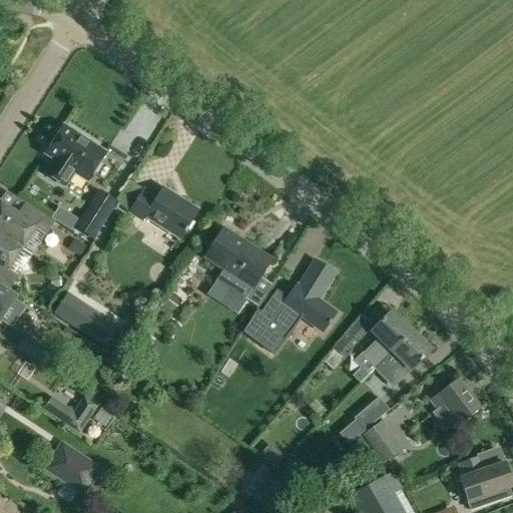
[(45,155),(87,182),(105,154),(64,126),(45,155)]
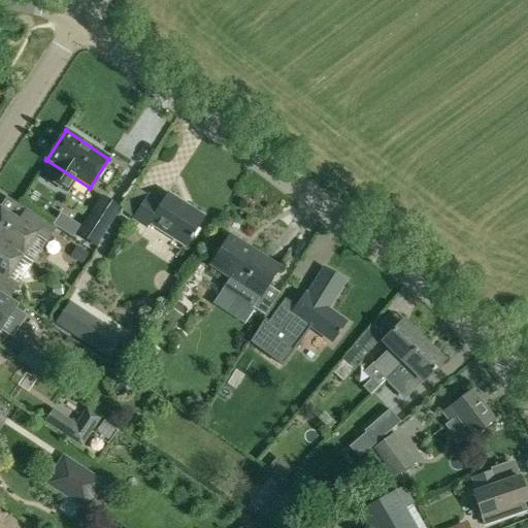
[(134,220),(145,227),(149,223),(185,245),(203,218),(169,196),(163,206),(149,197),(134,220)]
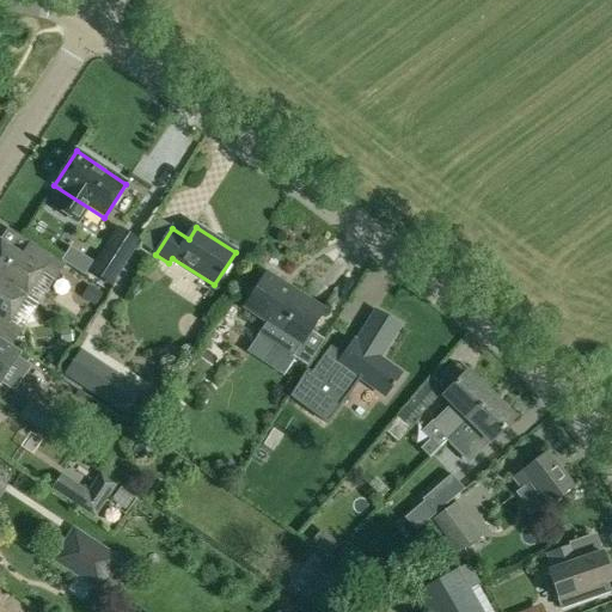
[(118,230),(90,271),(110,285),(138,242),(118,230)]
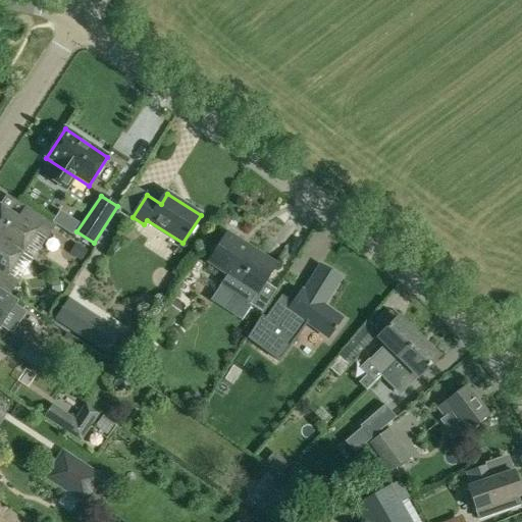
[(0,206),(0,239),(22,254),(37,232),(47,239),(55,226),(24,208),(18,218),(0,206)]
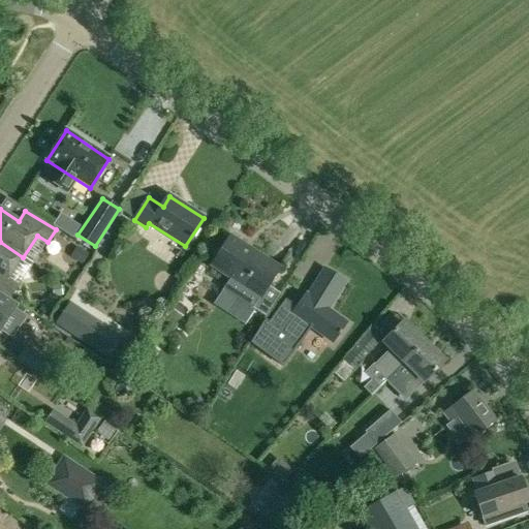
[(68,222),(61,234),(70,240),(79,228),(68,222)]
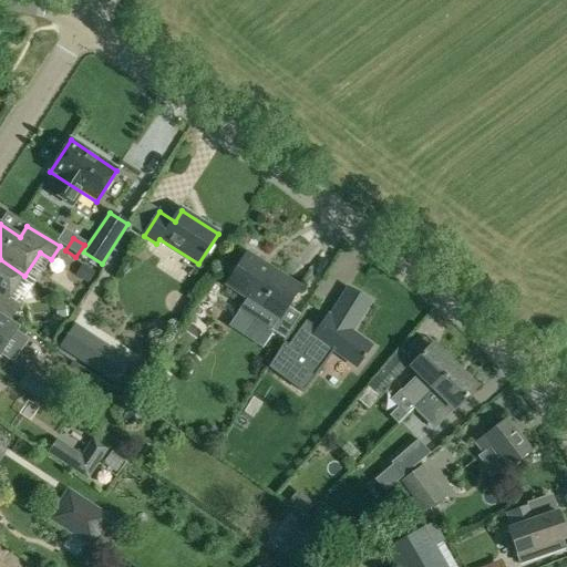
[(228,287),(249,300),(243,310),(284,337),(297,317),(286,309),(300,288),(248,255),(228,287)]
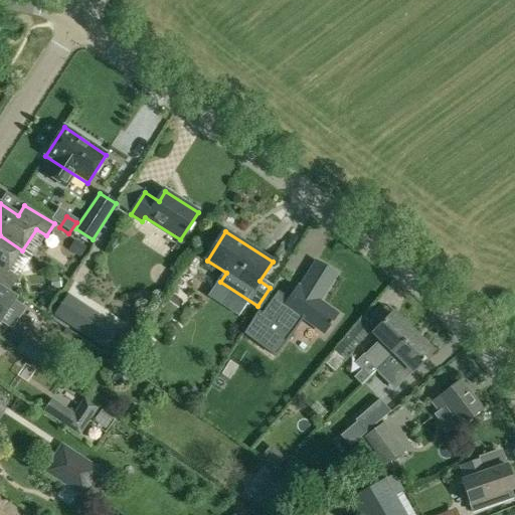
[(22,250),(0,235),(0,283),(10,290),(19,278),(9,272),(22,250)]
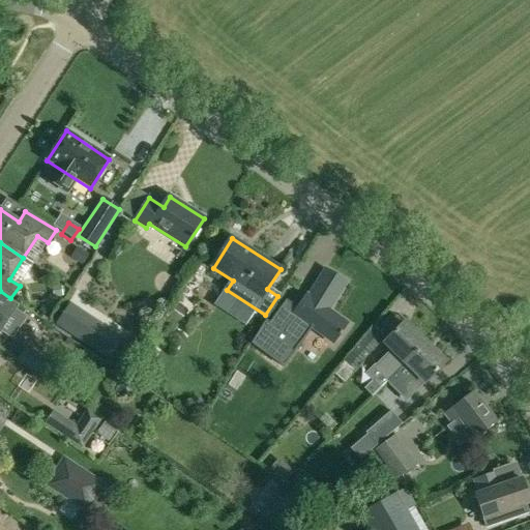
[(89,255),(78,248),(71,258),(83,265),(89,255)]
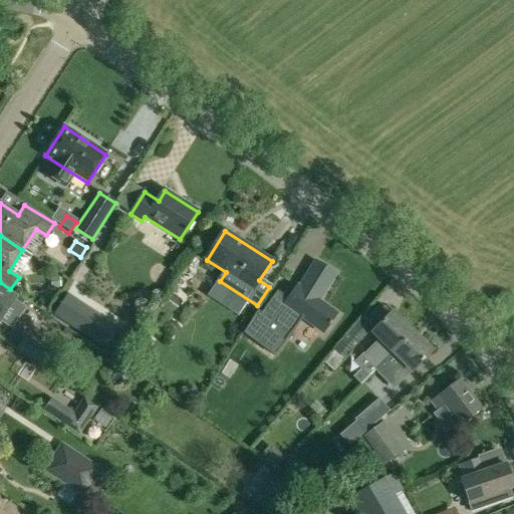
[(275,356),(302,317),(323,331),(335,314),(317,301),(334,275),(315,263),(299,287),(297,285),(288,299),(278,291),(262,314),(258,311),(244,332),(275,356)]
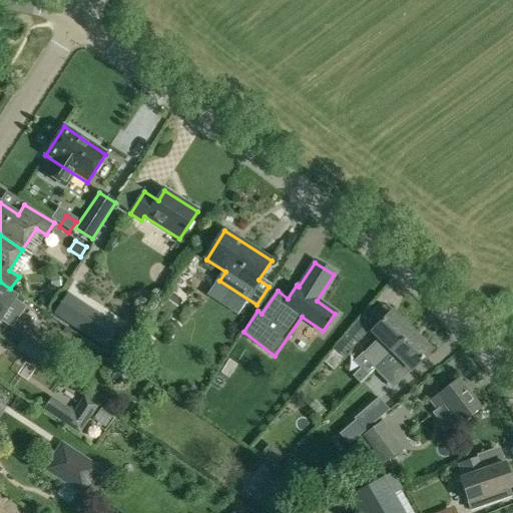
[(58,276),(49,278),(51,289),(60,287),(58,276)]
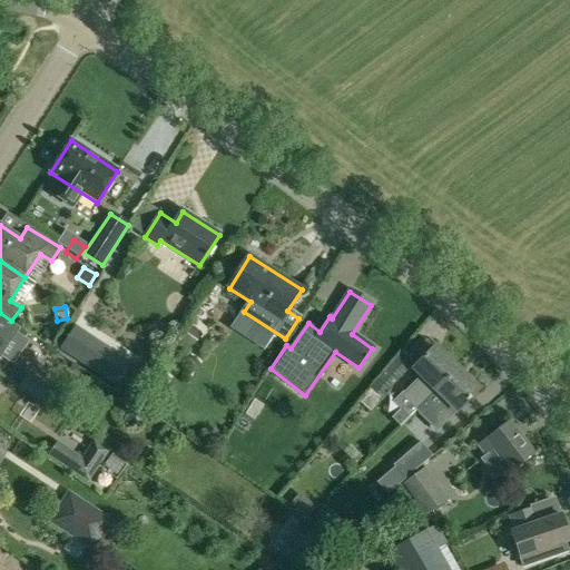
[(0,356),(18,328),(0,316),(0,356)]
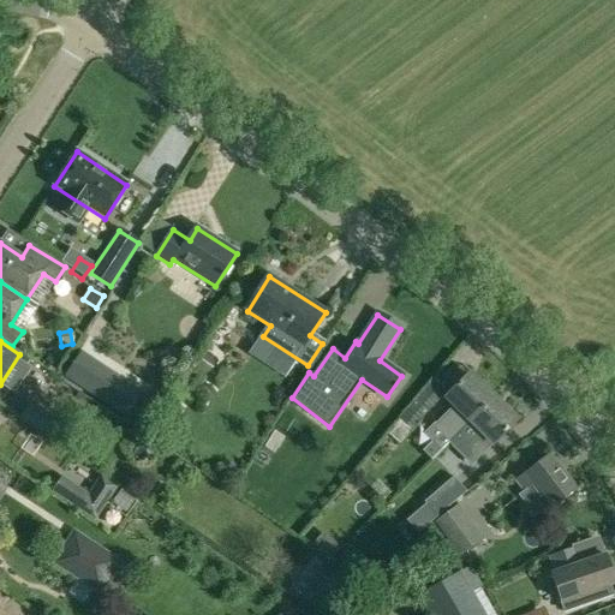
[(193,365),(208,376),(216,360),(202,351),(193,365)]
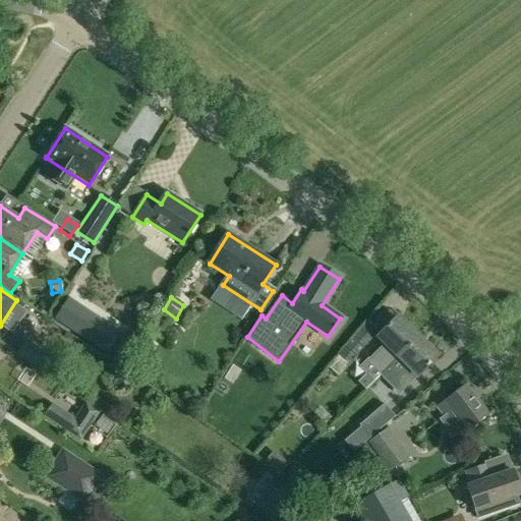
[(106,353),(120,332),(68,298),(55,320),(106,353)]
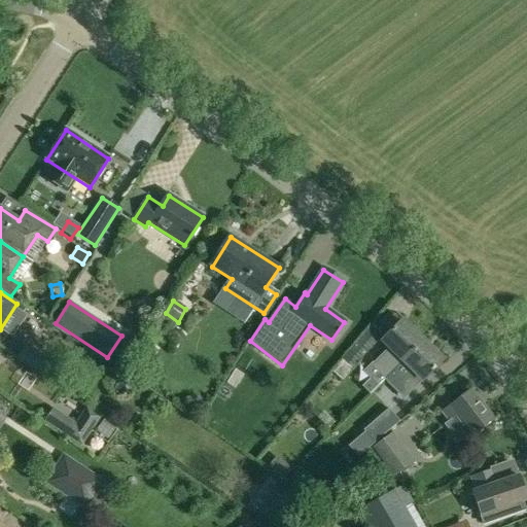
[(372,363),(363,372),(378,386),(384,380),(422,341),(401,321),(381,343),(388,350),(374,364),(372,363)]
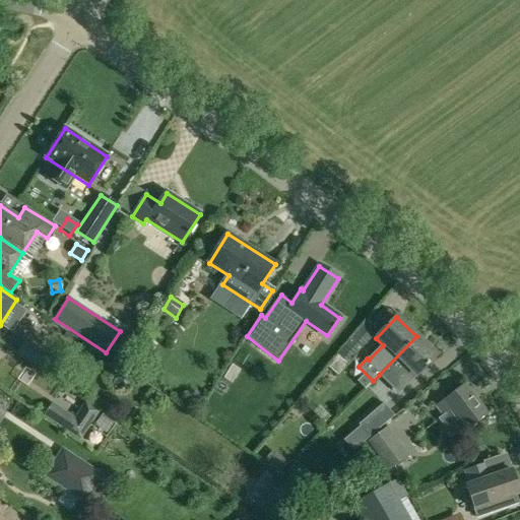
[(338,356),(348,364),(374,334),(364,326),(338,356)]
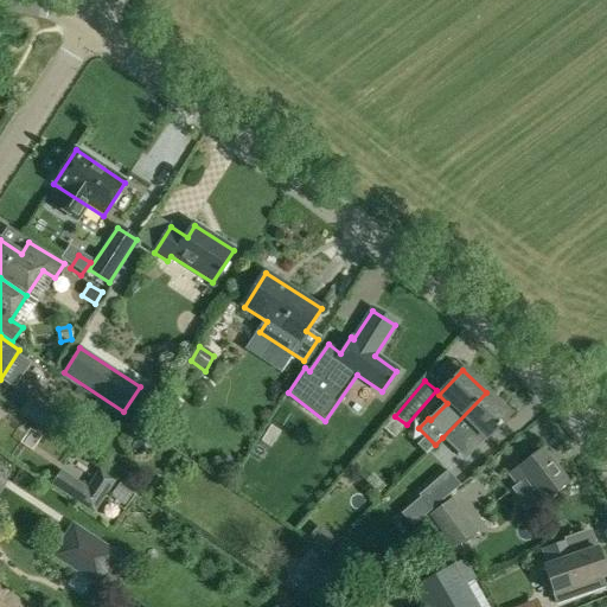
[(486,393),(442,438),(465,460),(509,414),(486,393)]
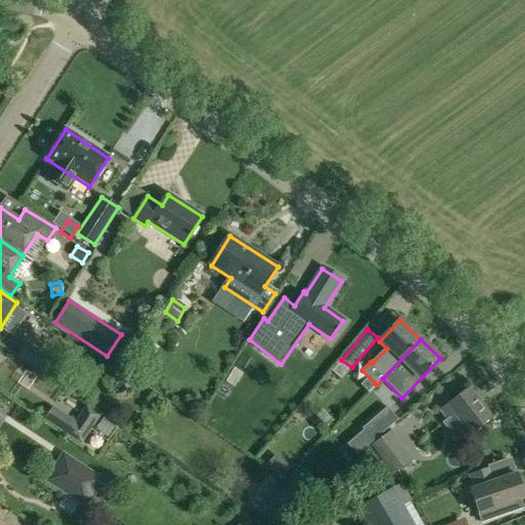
[(26,345),(17,358),(45,374),(53,361),(26,345)]
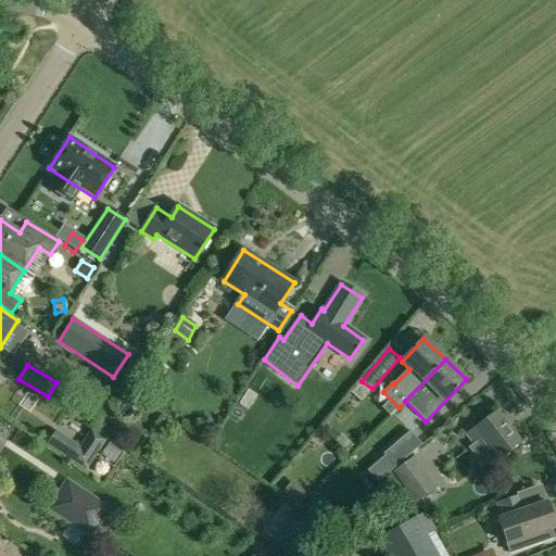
[(147,387),(141,395),(154,403),(160,395),(147,387)]
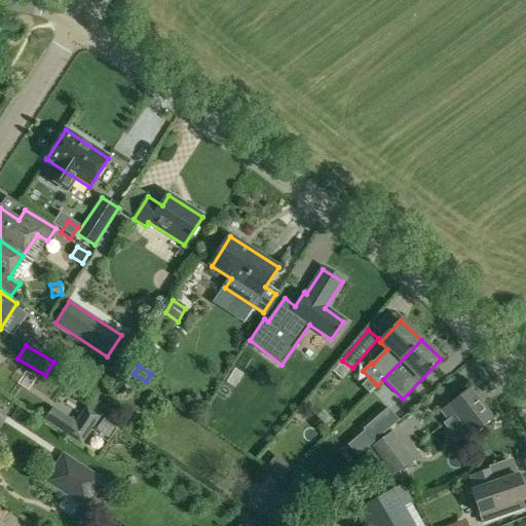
[(233,388),(241,374),(234,370),(226,383),(233,388)]
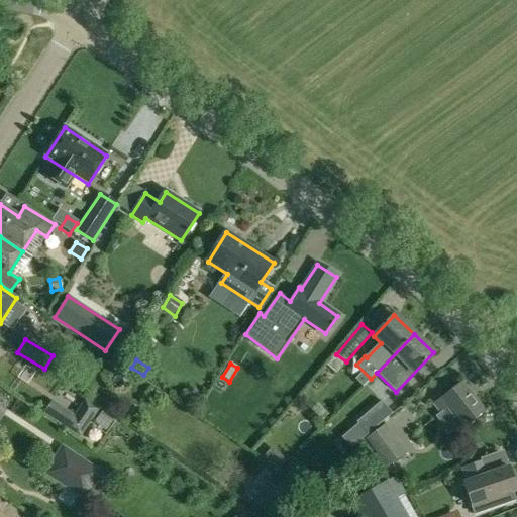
[(433,404),(441,414),(446,410),(461,430),(485,412),(461,382),(433,404)]
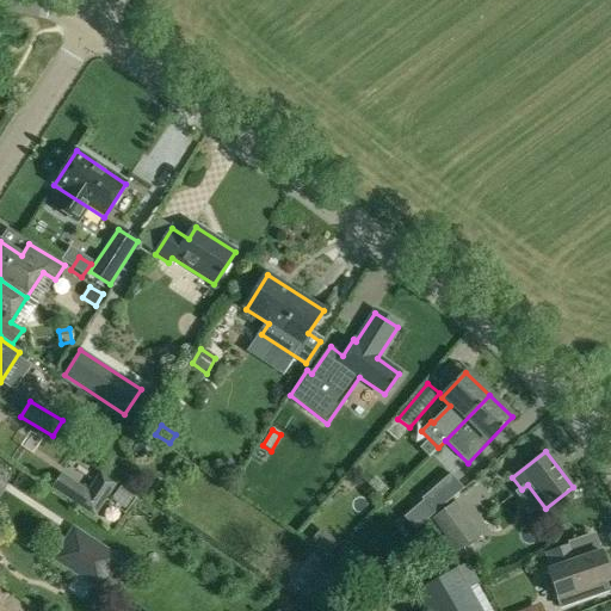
[(451,473),(421,497),(433,513),(446,503),(463,488),(451,473)]
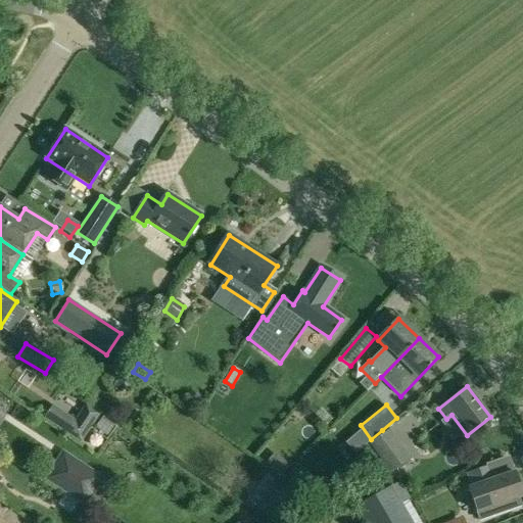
[(76,421),(53,406),(45,419),(67,434),(76,421)]
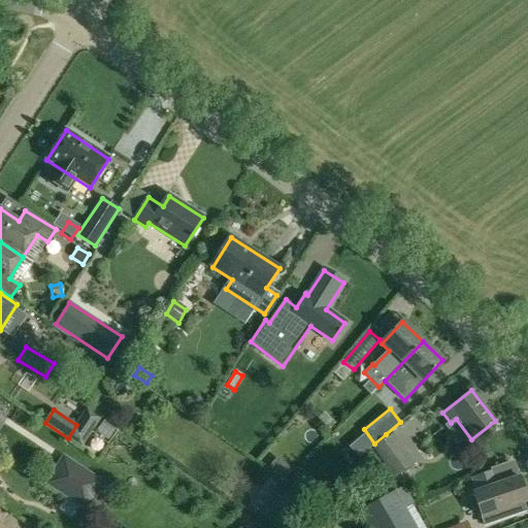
[(372,450),(394,479),(414,463),(393,434),(372,450)]
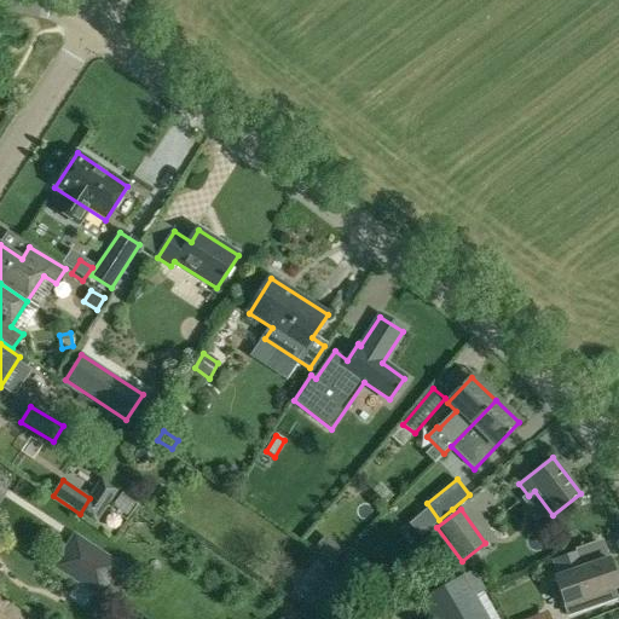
[(420,537),(431,527),(421,516),(410,526),(420,537)]
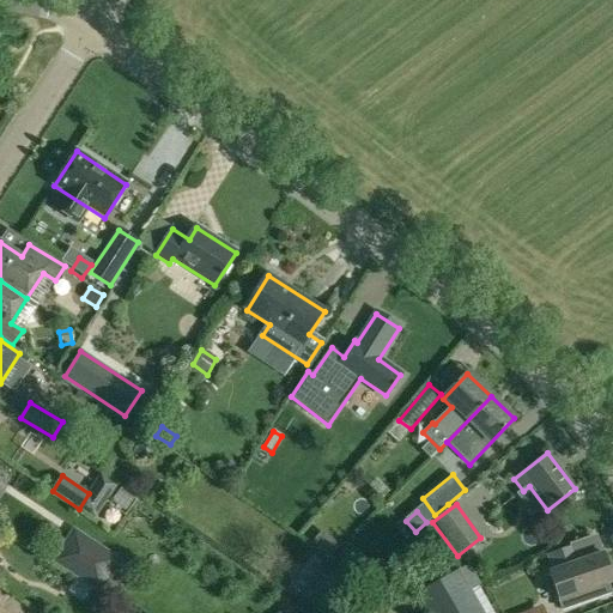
[(120,558),(74,529),(56,558),(102,587),(120,558)]
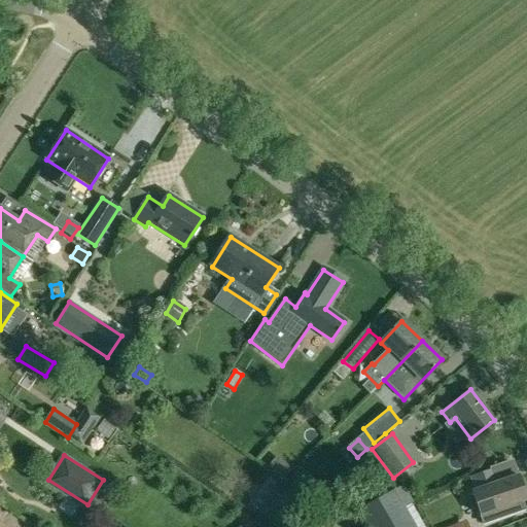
[(492,469),(470,478),(476,492),(484,516),(494,512),(525,501),(517,477),(497,484),(492,469)]
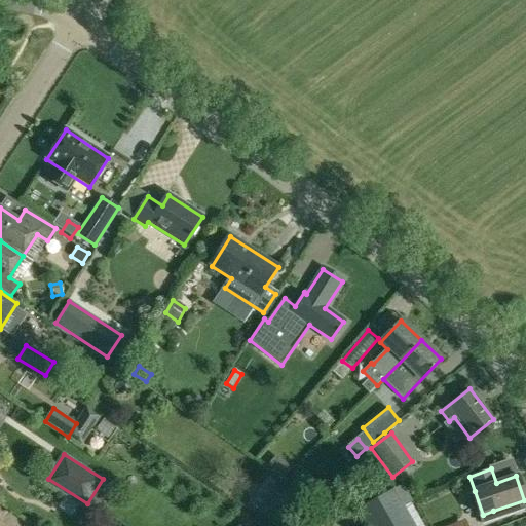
[(314,483),(309,478),(300,488),(305,493),(314,483)]
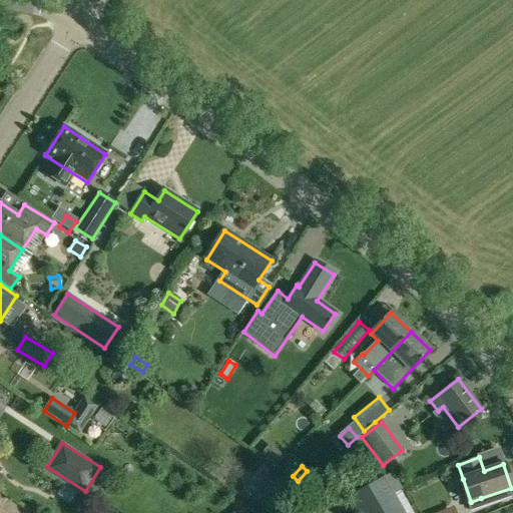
[(393,472),(383,477),(393,495),(401,491),(403,490),(393,472)]
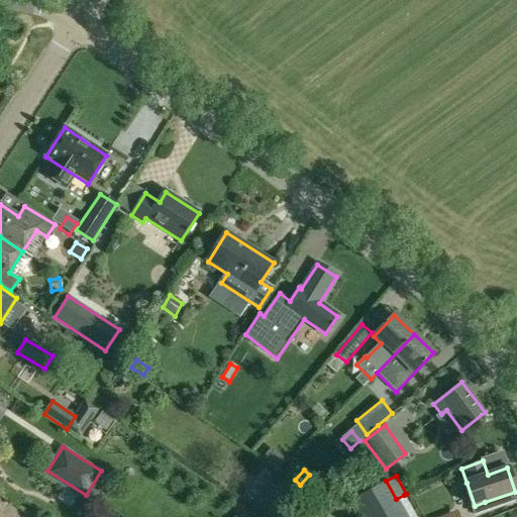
[(283,481),(268,502),(278,509),(293,488),(283,481)]
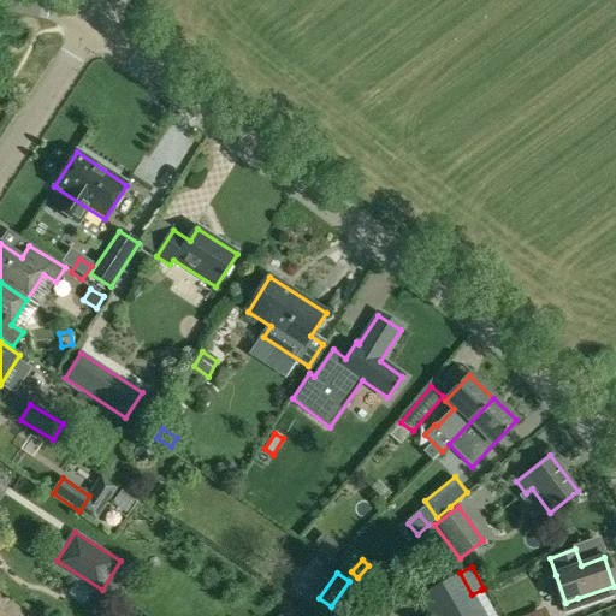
[(418,596),(428,615),(484,615),(460,573),(418,596)]
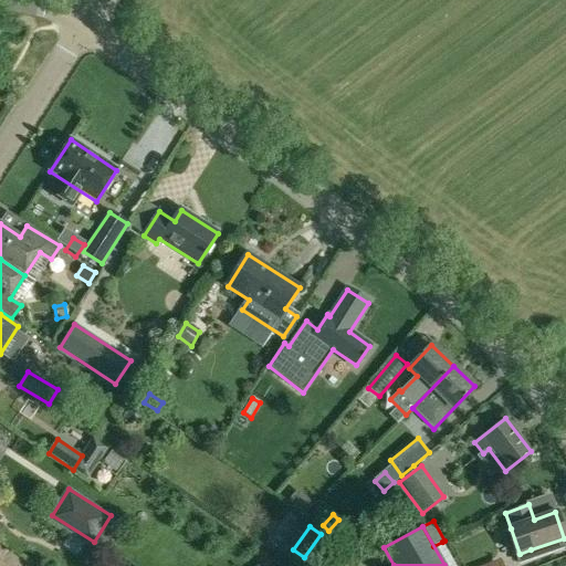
[(6,565),(29,565),(17,555),(6,565)]
